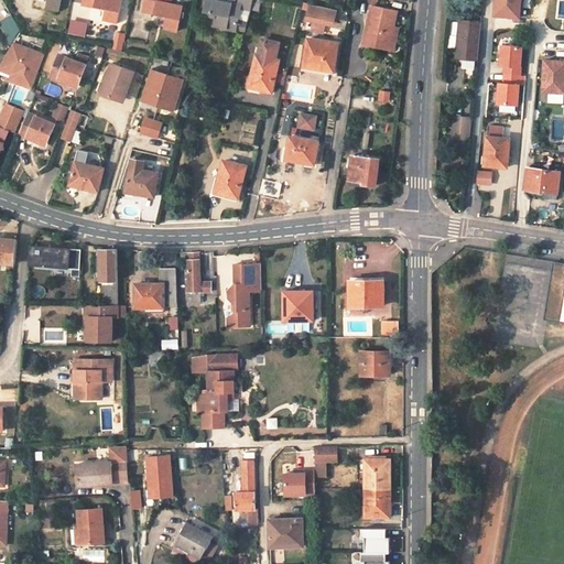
[(47,0),(46,8),(60,11),(62,0),(47,0)]
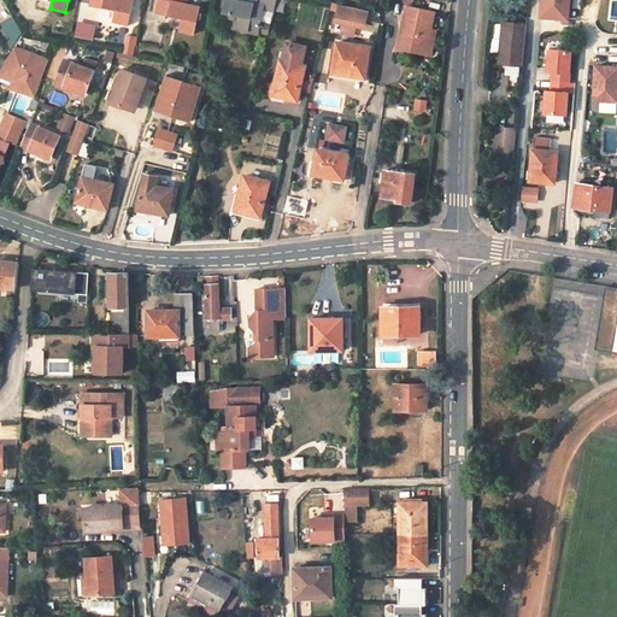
[(92,0),(92,4),(117,10),(116,22),(129,25),(134,0),(92,0)]
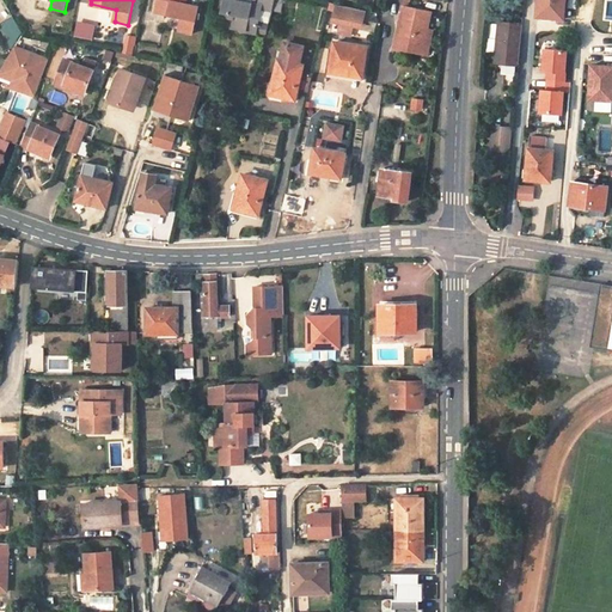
[(185,0),(157,0),(155,11),(182,18),(178,30),(193,34),(199,6),(185,4),(185,0)]
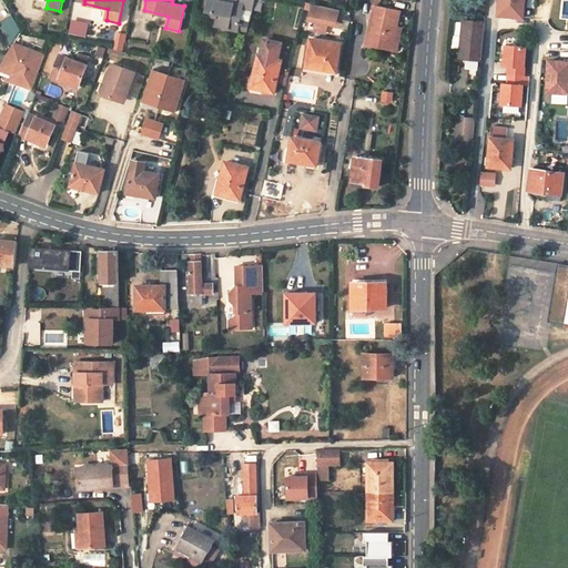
[(252,11),(254,0),(241,0),(241,4),(222,0),(208,0),(206,10),(219,14),(215,26),(237,31),(240,22),(242,9),(252,11)]
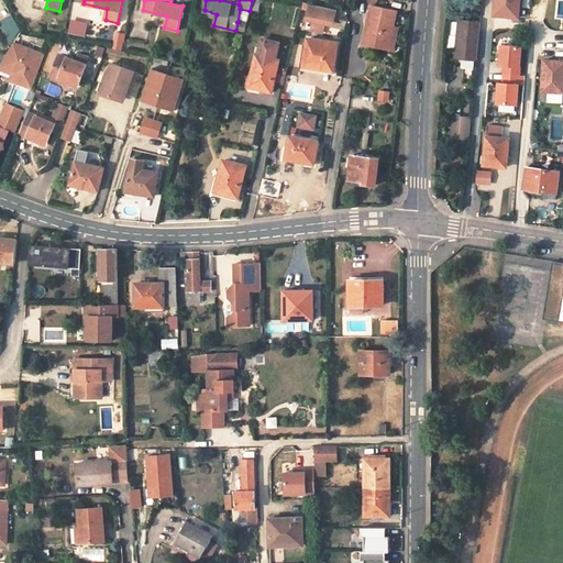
[(257,0),(252,0),(251,9),(257,10),(261,1),(258,0),(257,0)]
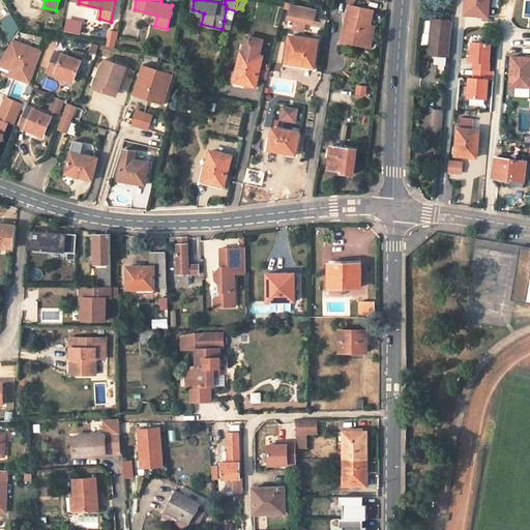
[(490,0),(467,0),(466,15),(490,17),(490,0)]
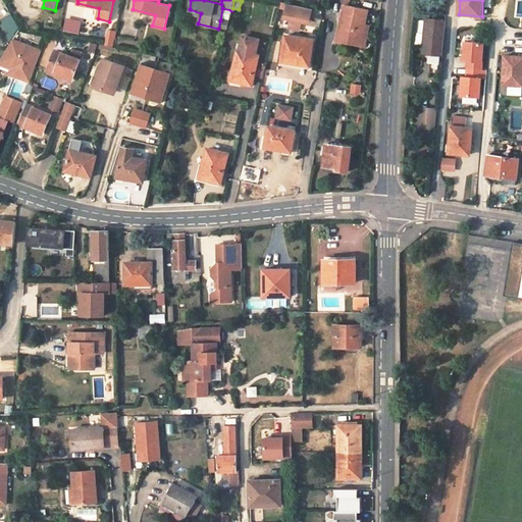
[(307,6),(290,3),(286,16),(292,17),(302,20),(304,20),(305,18),(307,6)]
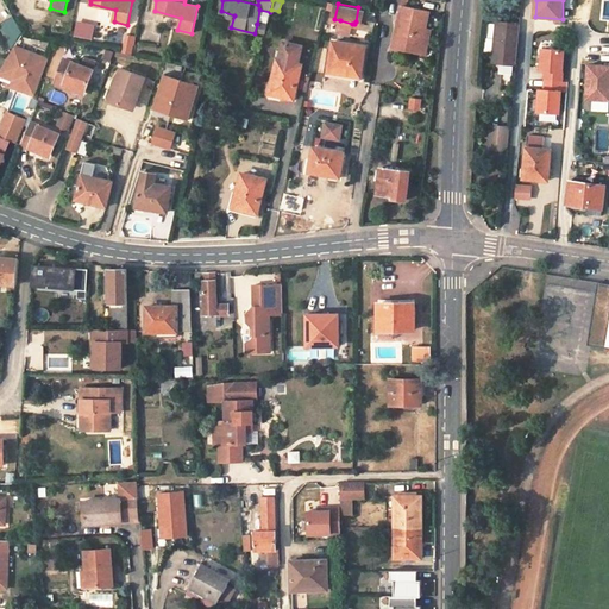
[(393,46),(421,52),(427,26),(431,8),(402,4),(400,13),(399,22),(393,46)]
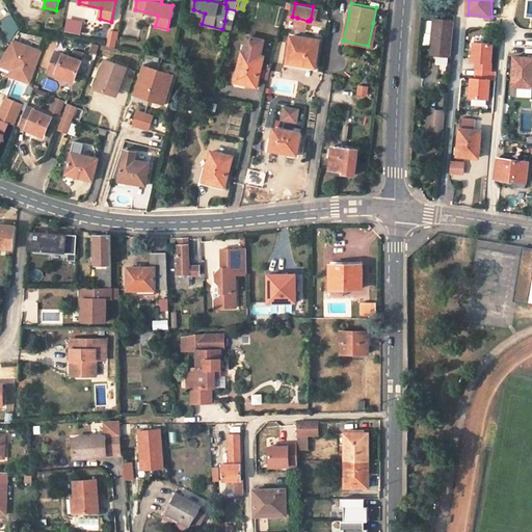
[(313,6),(311,19),(317,20),(319,8),(313,6)]
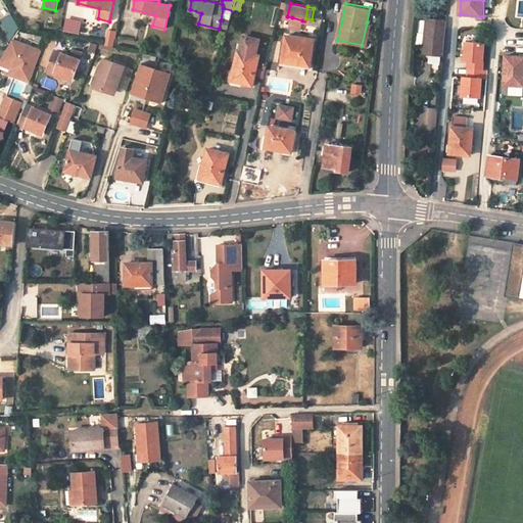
[(79,34),(82,20),(65,16),(62,30),(79,34)]
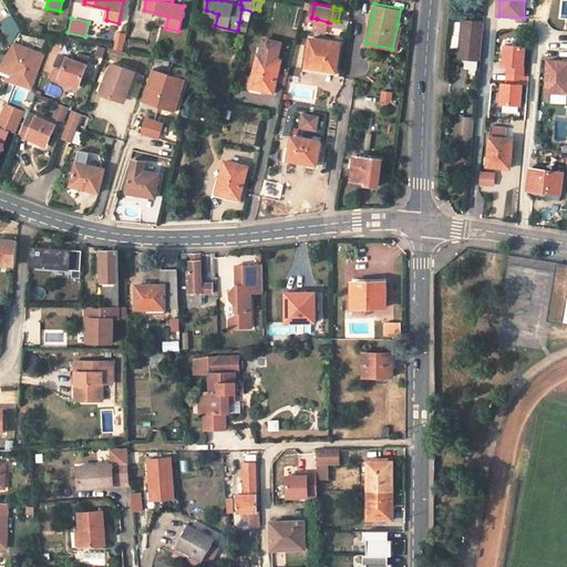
[(328,22),(317,19),(315,29),(326,32),(328,22)]
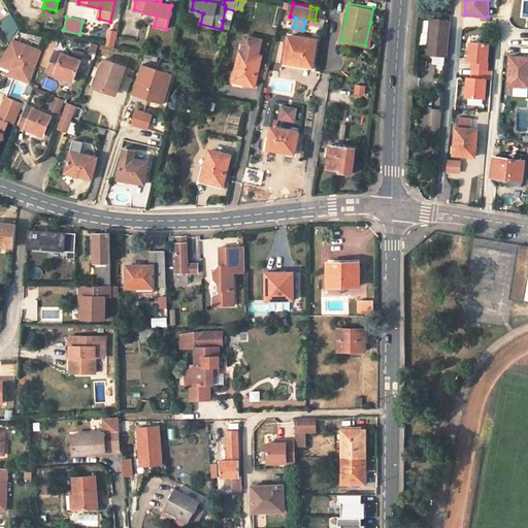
[(448,57),(451,22),(431,20),(428,54),(448,57)]
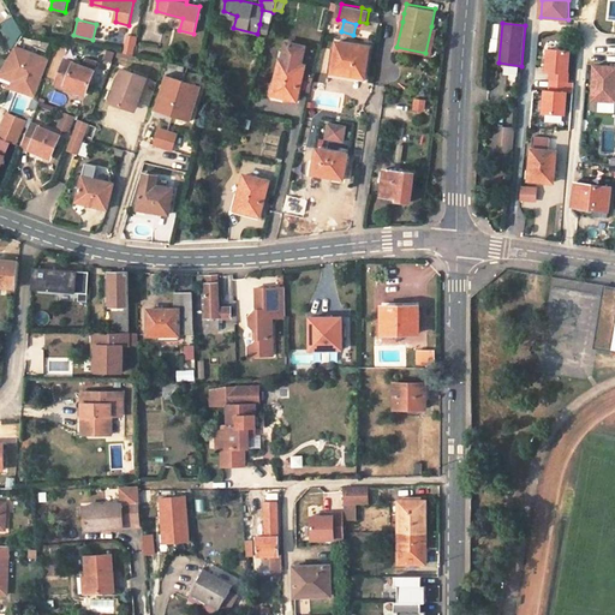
[(260,24),(257,34),(267,36),(269,27),(260,24)]
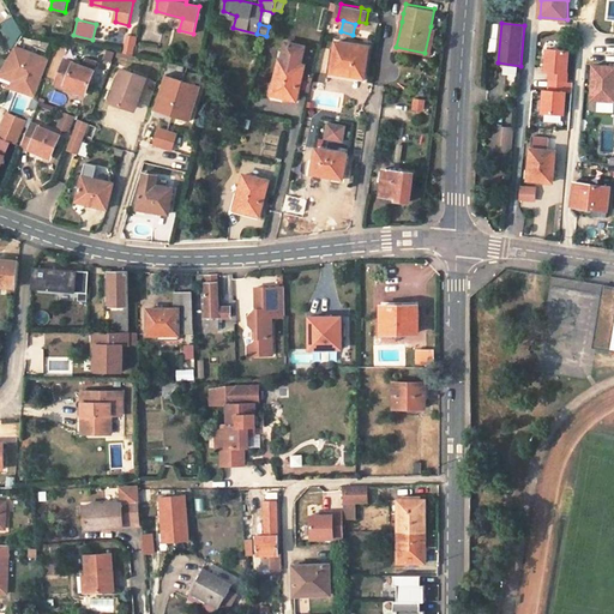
[(431,26),(425,53),(431,54),(437,28),(431,26)]
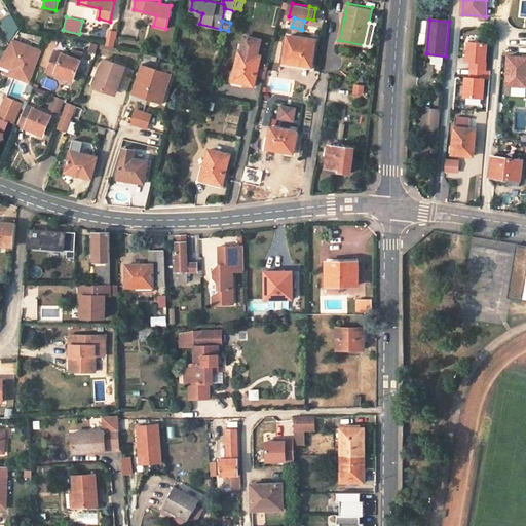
[(108,29),(105,46),(114,47),(117,31),(108,29)]
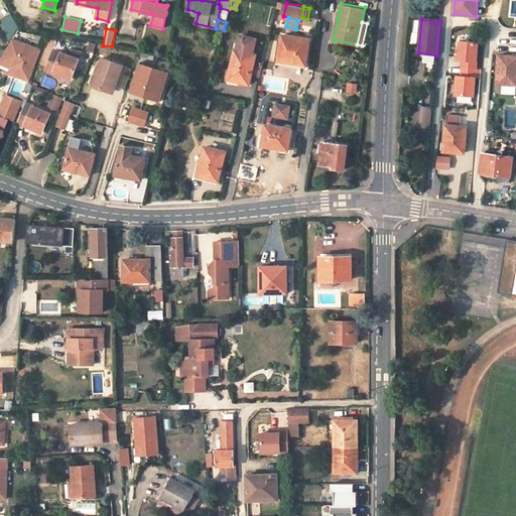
[(282,34),(278,59),(306,63),(309,39),(282,34)]
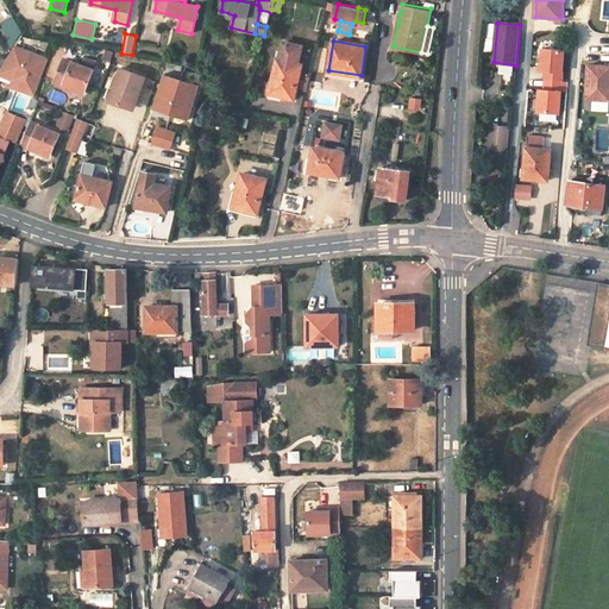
[(25,77),(22,88),(36,94),(39,83),(49,58),(13,45),(0,68),(25,77)]
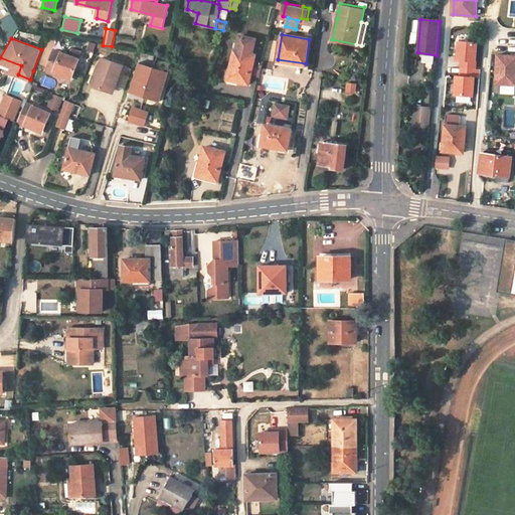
[(237,49),(235,49),(228,78),(248,84),(255,56),(250,53),(252,41),(240,38),(237,49)]
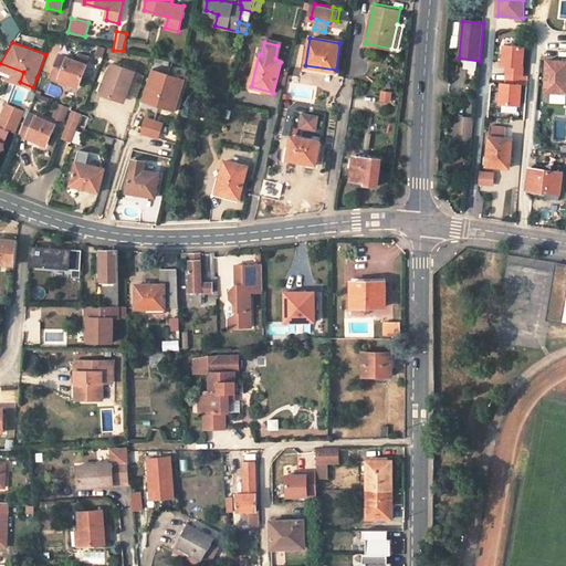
[(523,105),(524,44),(502,43),(502,81),(499,81),(498,104),(523,105)]
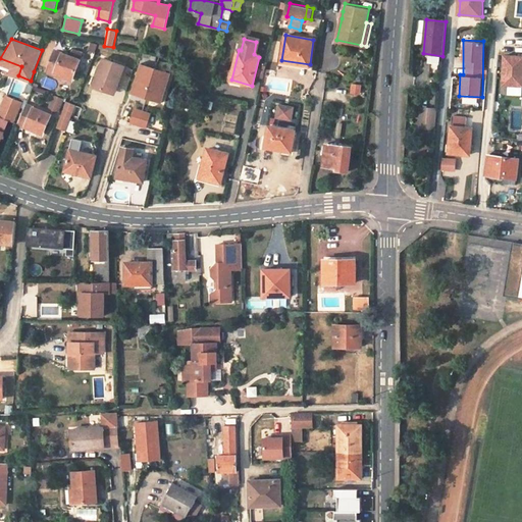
[(54,49),(47,69),(52,71),(52,74),(68,81),(71,75),(72,76),(79,57),(54,49)]
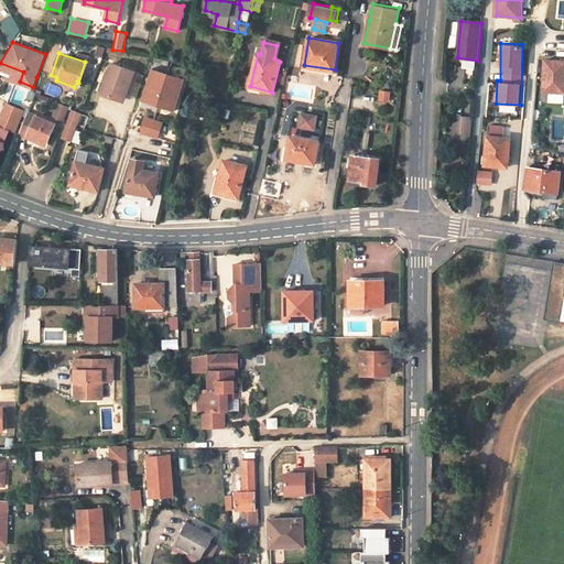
[(100,93),(119,99),(125,84),(129,86),(134,71),(112,61),(100,93)]
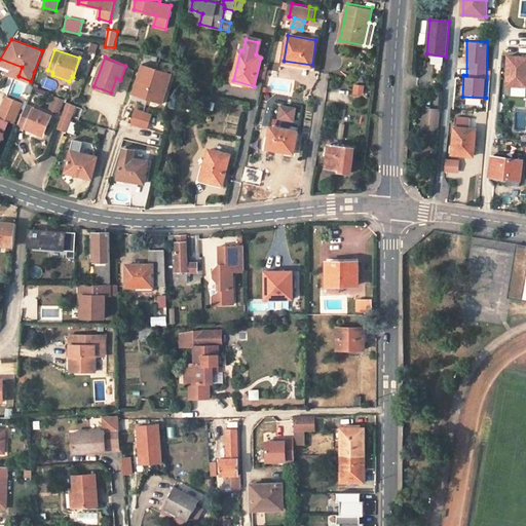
[(0,59),(0,58),(0,62),(14,68),(13,75),(19,76),(22,67),(0,59)]
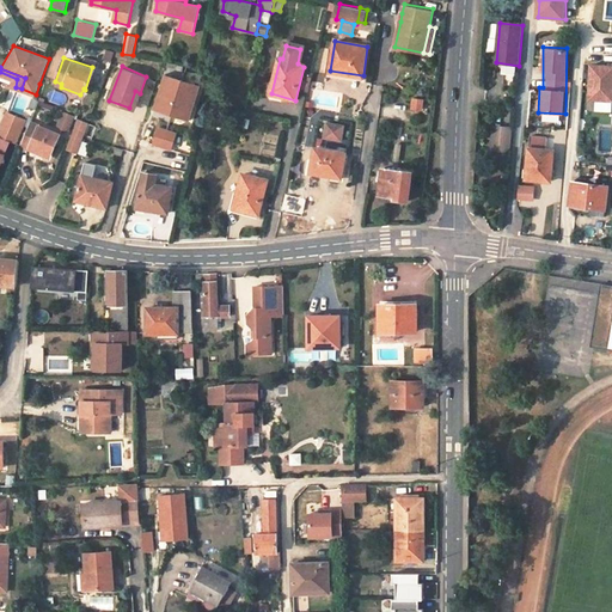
[(173,111),(183,83),(165,77),(157,103),(165,106),(164,109),(173,111)]
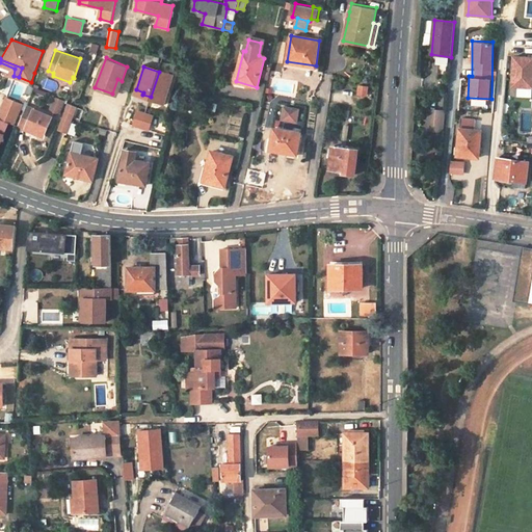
[(531,68),(523,69),(523,78),(531,78),(531,68)]
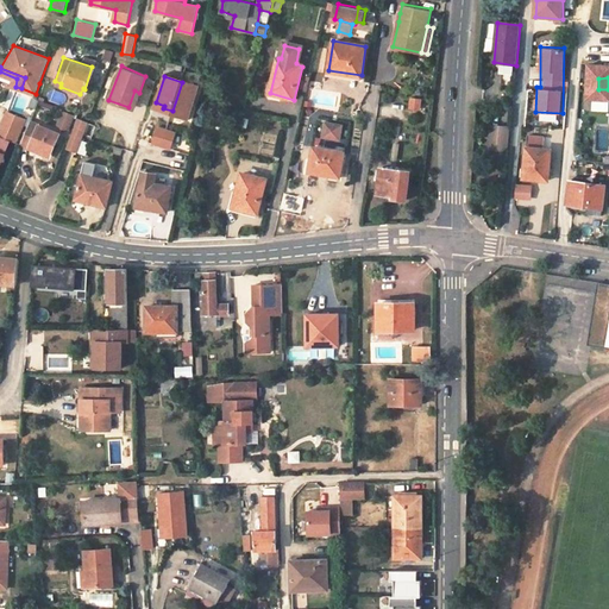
[(192,114),(200,86),(182,81),(182,82),(173,111),(182,114),(183,112),(192,114)]
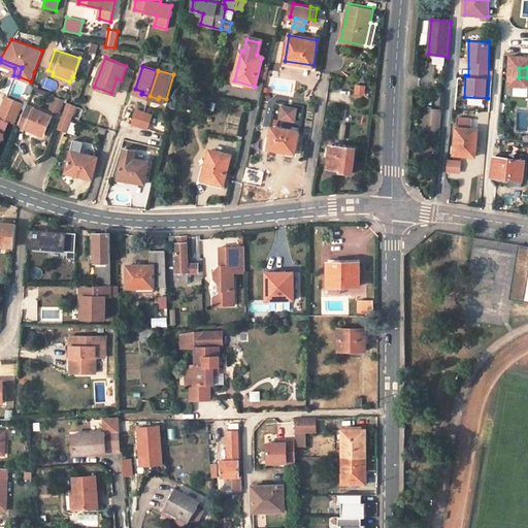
[(116,95),(121,80),(117,78),(111,93),(116,95)]
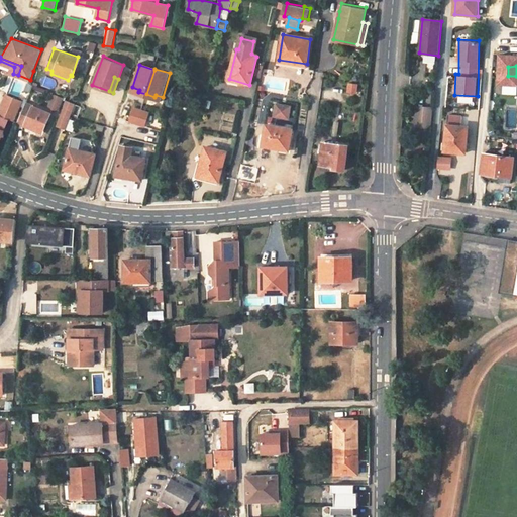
[(347,82),(346,92),(356,93),(358,84),(347,82)]
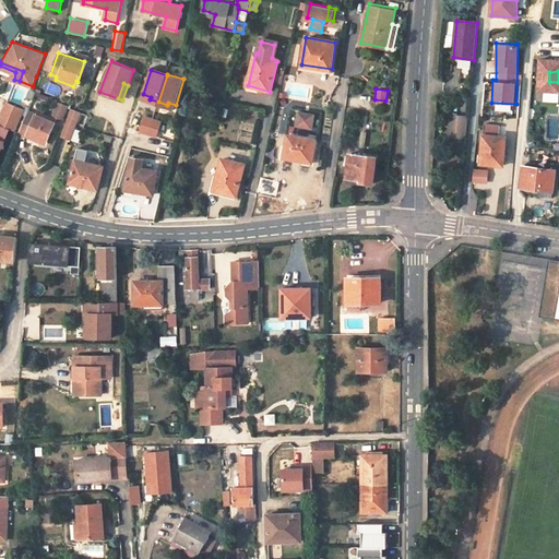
[(158,104),(158,102),(150,99),(151,97),(143,94),(141,99),(158,104)]
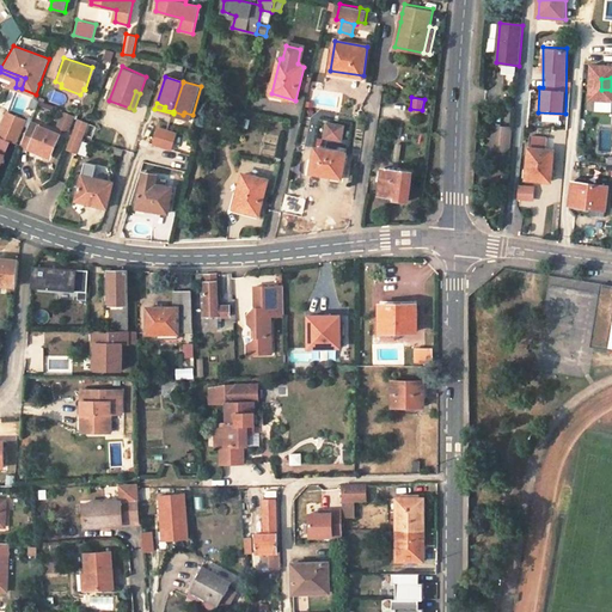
[(56,128),(69,130),(73,114),(60,111),(56,128)]
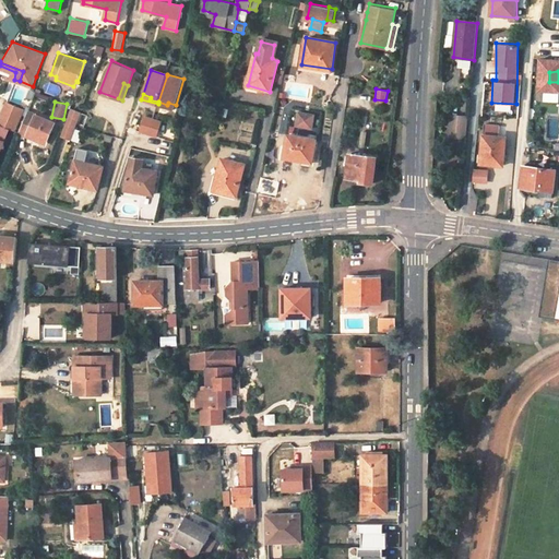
[(70,140),(81,111),(70,108),(60,137),(70,140)]
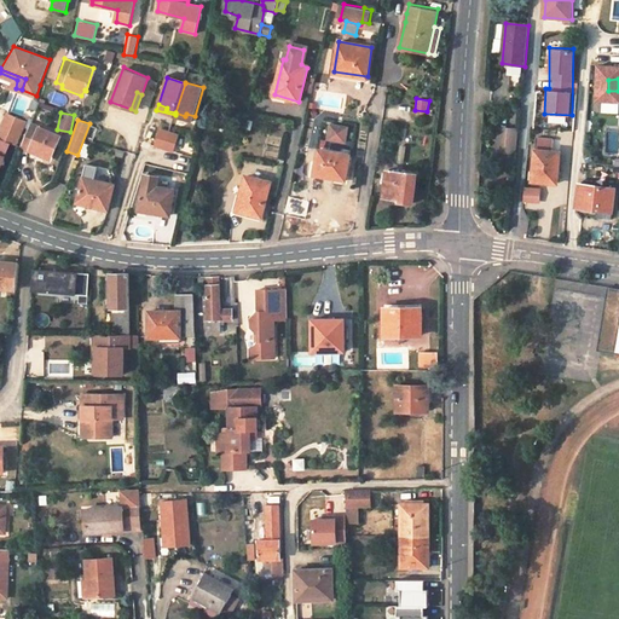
[(32,122),(23,146),(32,149),(33,146),(52,154),(61,133),(32,122)]
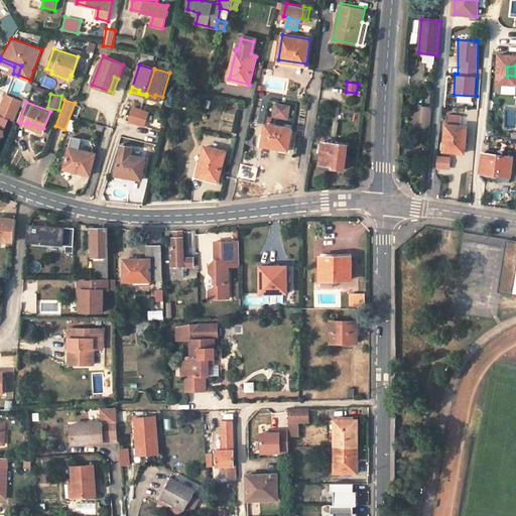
[(286,117),(288,105),(274,103),(272,115),(286,117)]
